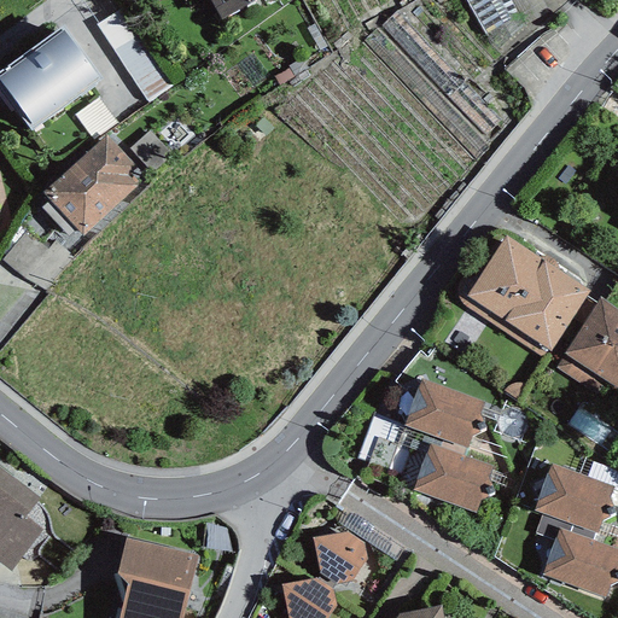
[(250,0),(210,0),(221,17),(250,0)]
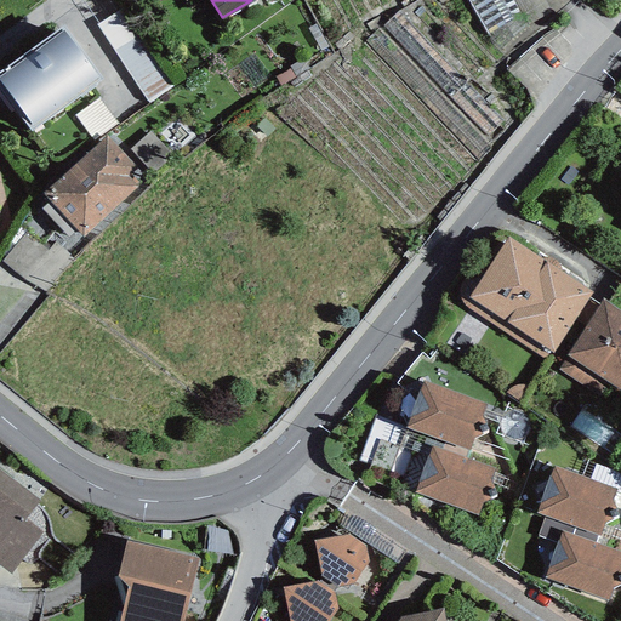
[(63,23),(0,69),(0,87),(32,130),(103,77),(63,23)]
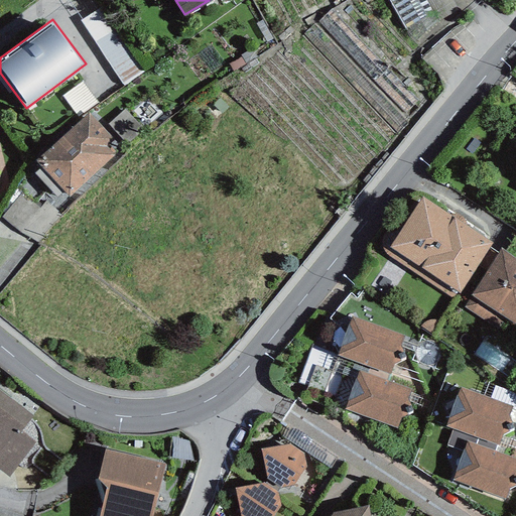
[(144,69),(117,33),(98,47),(125,83),(144,69)]
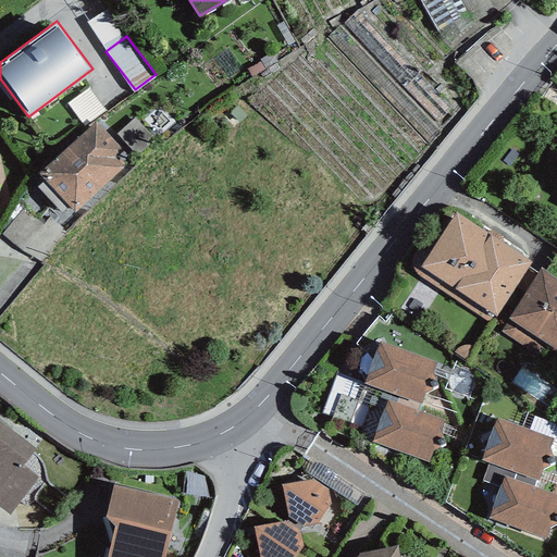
[(93,83),(71,94),(83,118),(104,107),(93,83)]
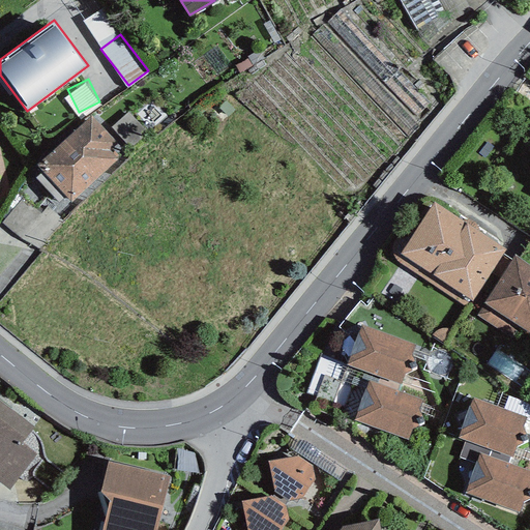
[(116,143),(90,114),(36,164),(70,201),(117,158),(109,150),(116,143)]
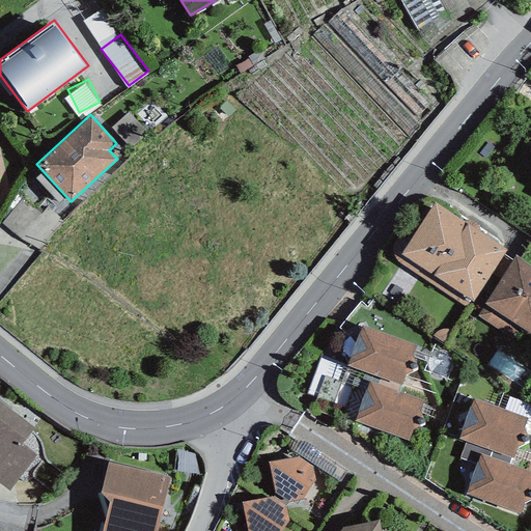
[(22,198),(0,226),(0,230),(33,256),(62,218),(47,205),(40,214),(22,198)]
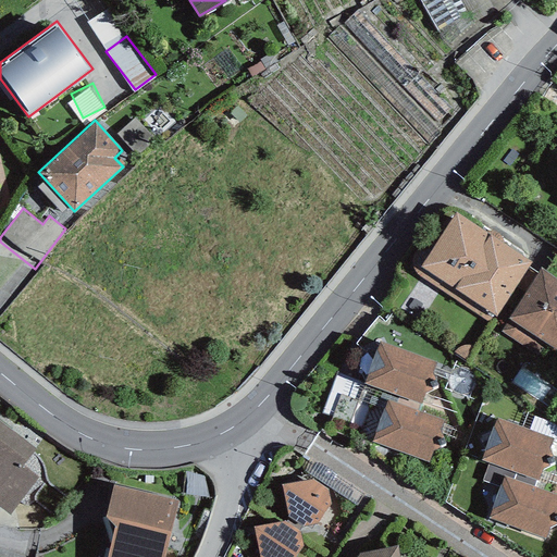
[(420,265),(496,316),(532,260),(456,210),(420,265)]
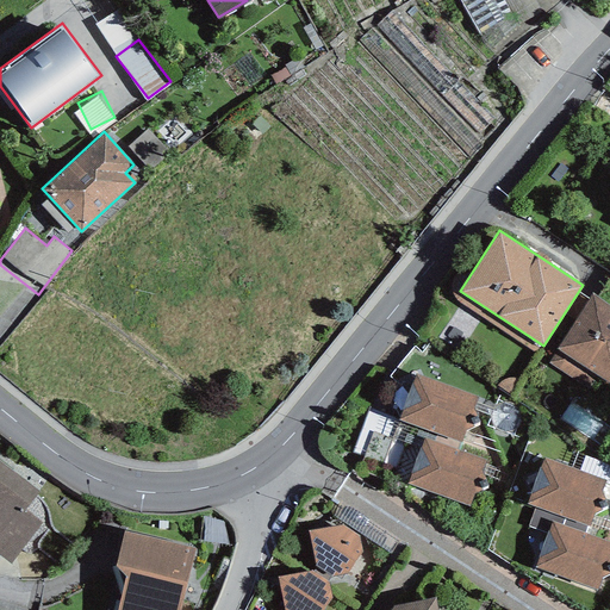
[(609,304),(591,292),(555,347),(558,348),(548,362),(589,388),(597,374),(609,383),(609,304)]
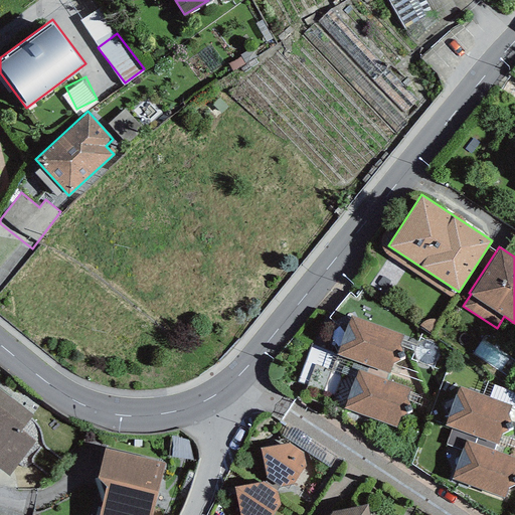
[(403,334),(350,315),(336,353),(338,354),(389,373),(403,334)]
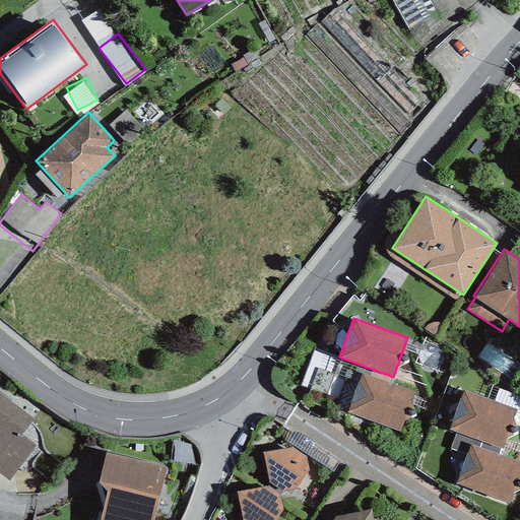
[(339,356),(315,347),(300,387),(326,396),(341,358),(339,356)]
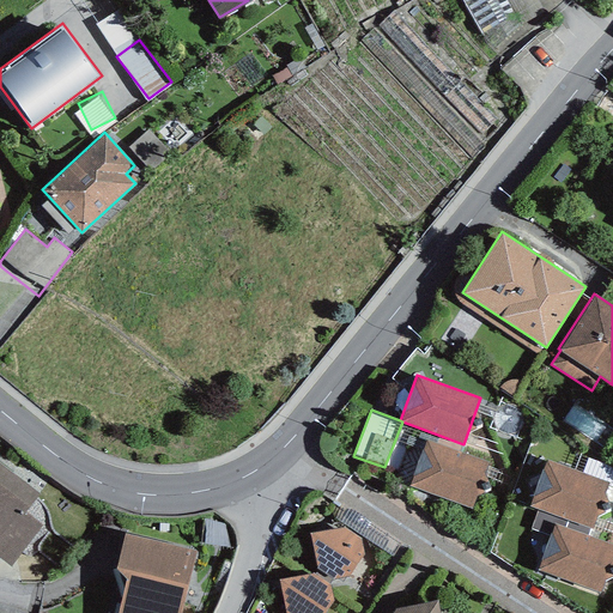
[(487,462),(425,439),(408,485),(471,508),(487,462)]
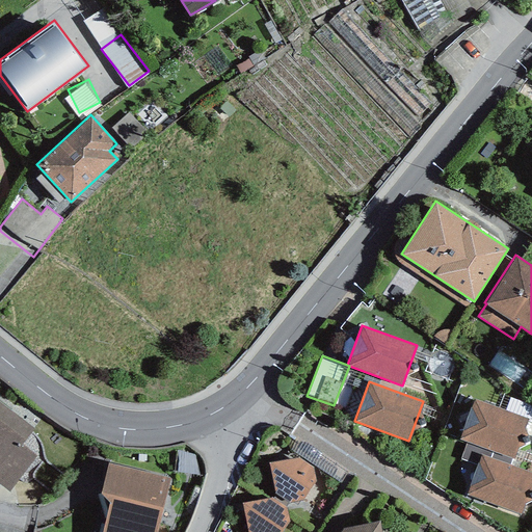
[(459,437),(512,457),(527,419),(474,399),(459,437)]
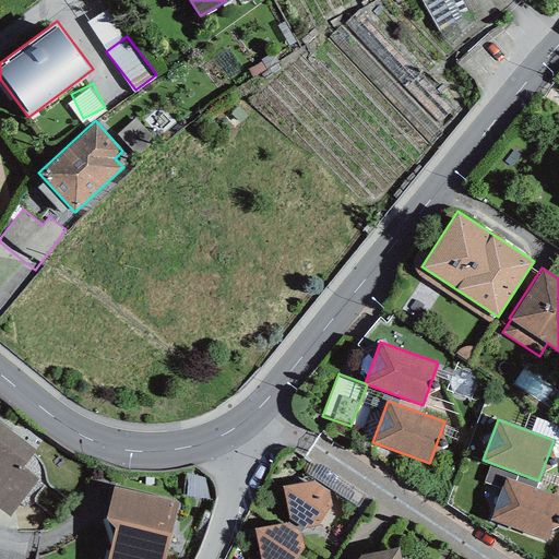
[(0,427),(3,424),(0,420),(0,509),(9,516),(39,478),(23,466),(26,462),(0,440),(0,427)]
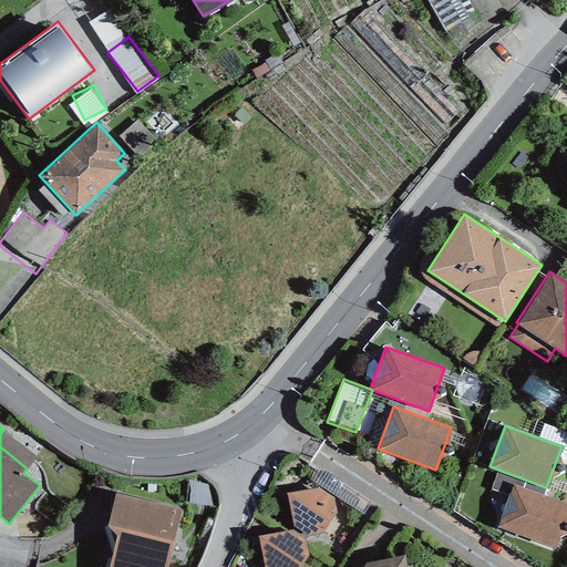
[(496,526),(554,548),(566,512),(566,504),(513,484),(496,526)]
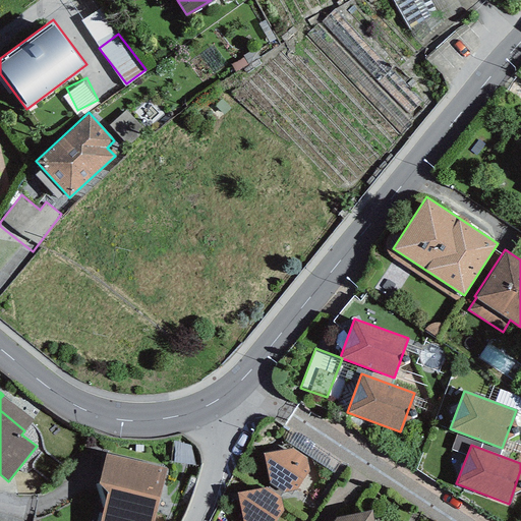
[(292,448),(263,452),(268,482),(283,493),(296,487),(309,469),(306,457),(292,448)]
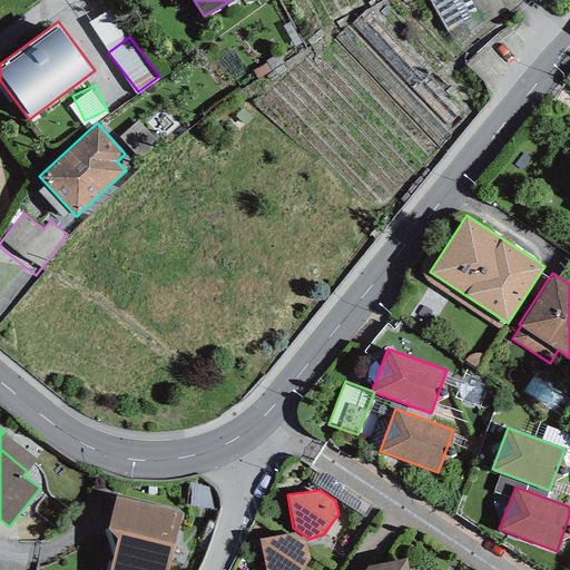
[(167,569),(182,511),(115,495),(107,527),(118,536),(109,569),(167,569)]
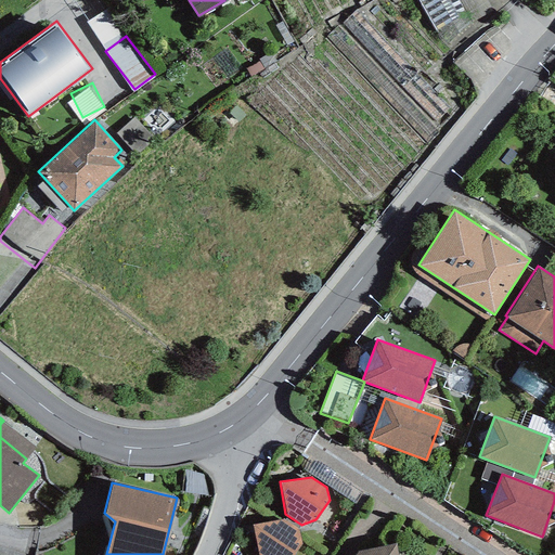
[(284,519),(253,524),(257,554),(292,554),(302,542),(299,528),(284,519)]
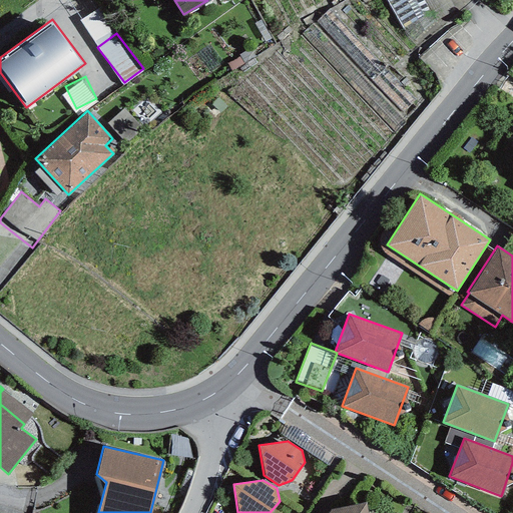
[(369,512),(366,501),(327,511),(326,512),(369,512)]
